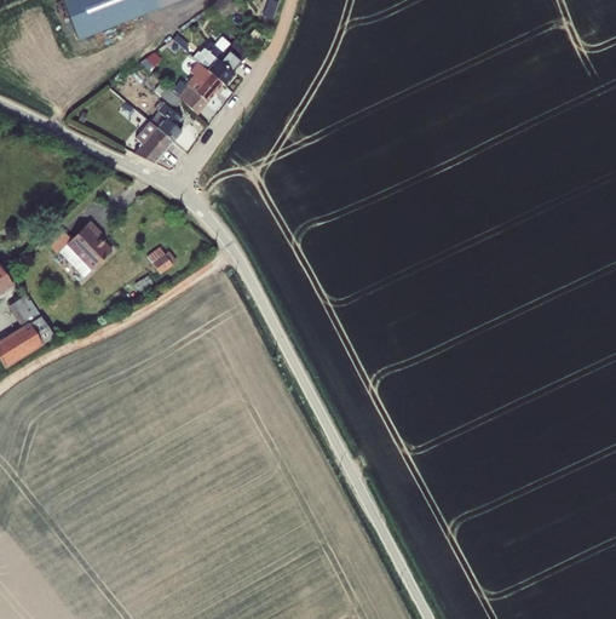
[(58,0),(74,36),(167,0),(58,0)]
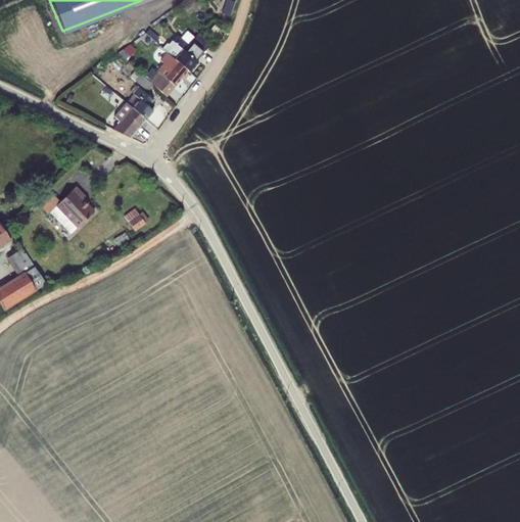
[(229,13),(233,0),(224,0),(221,10),(229,13)]
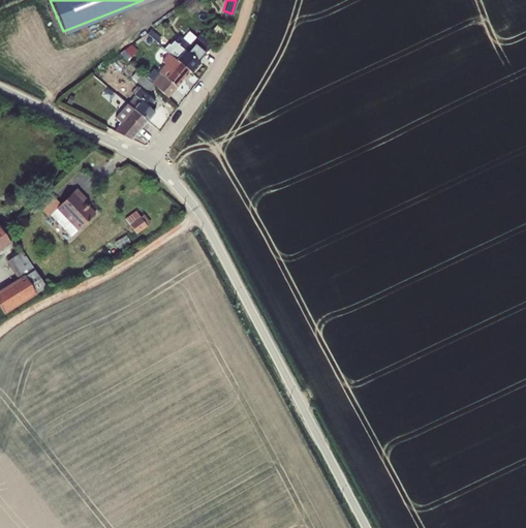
[(149,27),(146,32),(158,40),(161,35),(149,27)]
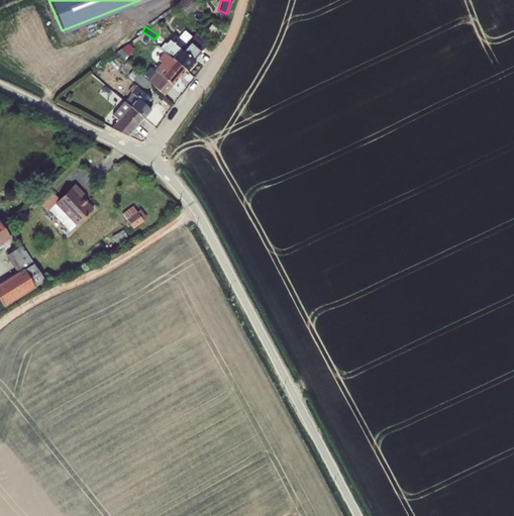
[(177,54),(173,58),(186,69),(188,70),(195,62),(193,60),(200,50),(188,41),(186,44),(175,34),(166,44),(177,54)]
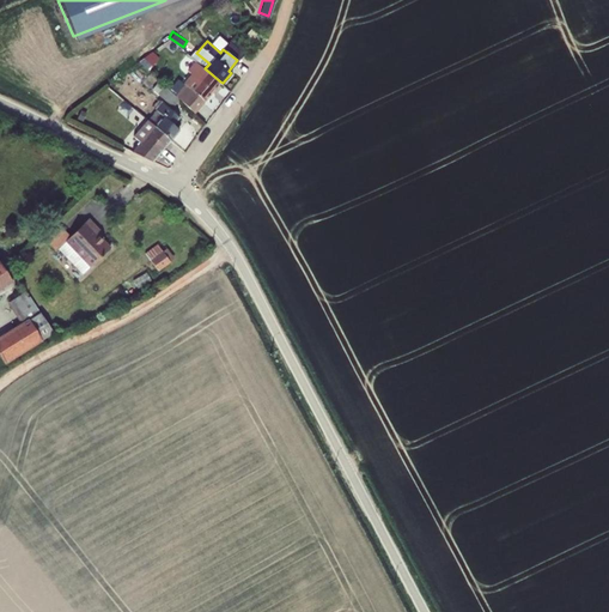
[(134,48),(140,67),(157,61),(151,42),(134,48)]
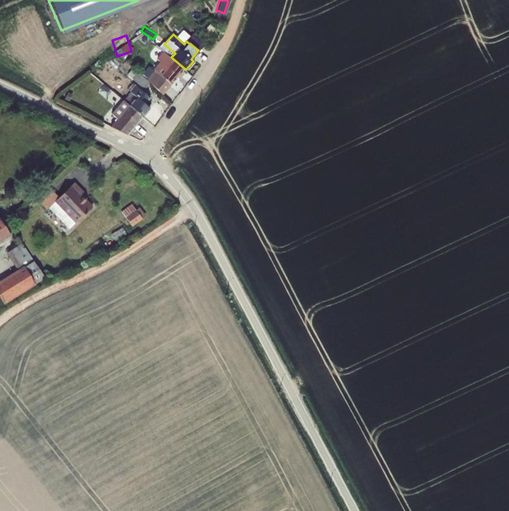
[(171,57),(164,50),(157,58),(160,61),(154,68),(156,70),(148,79),(162,93),(184,68),(171,57)]
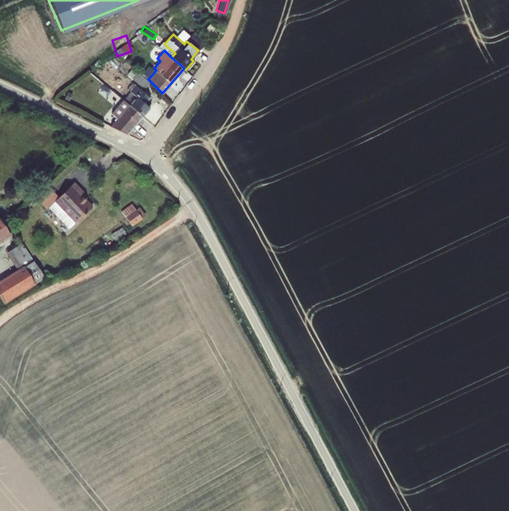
[(136,69),(130,74),(145,88),(150,83),(136,69)]
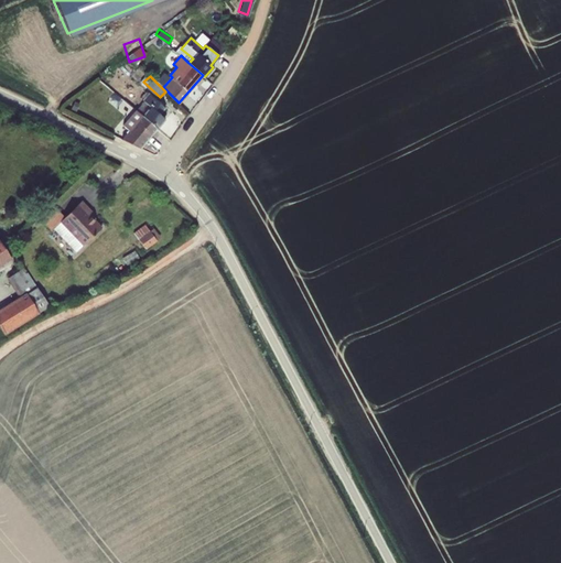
[(166,107),(148,89),(141,96),(146,100),(138,109),(158,128),(166,118),(160,114),(166,107)]
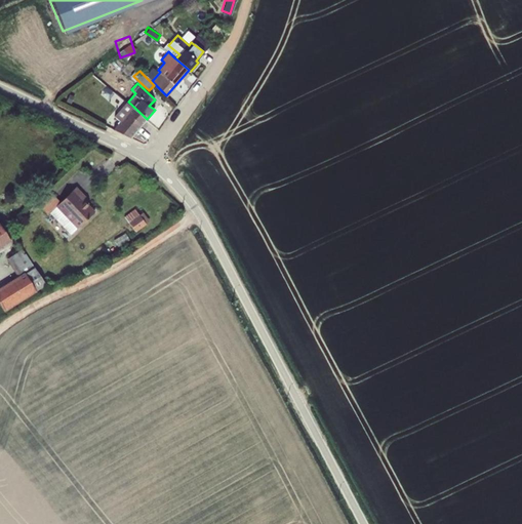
[(119,122),(114,128),(132,136),(147,119),(128,102),(115,116),(116,116),(114,118),(119,122)]
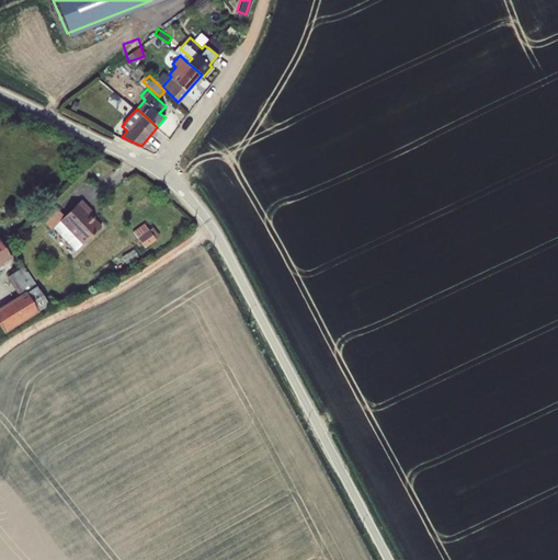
[(148,194),(137,202),(141,208),(152,201),(148,194)]
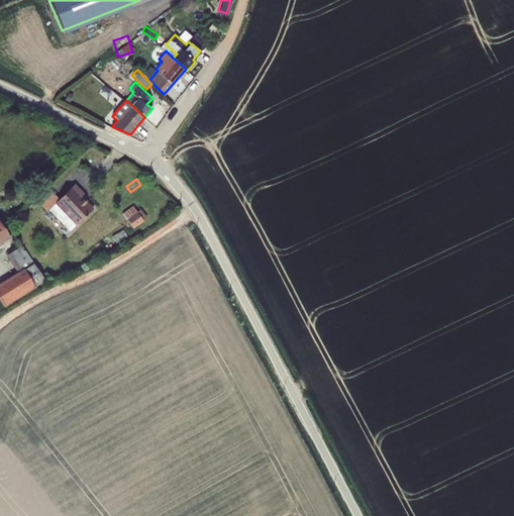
[(71,230),(94,208),(83,197),(85,194),(76,184),(63,197),(49,209),(71,230)]
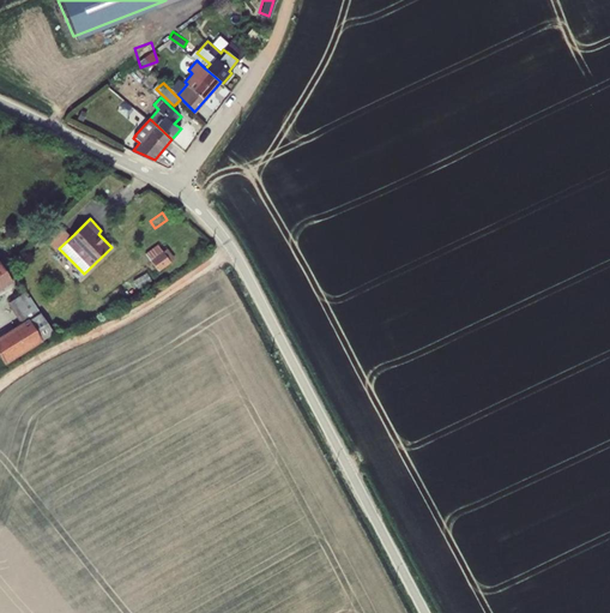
[(56,251),(59,248),(74,234),(61,221),(43,238),(56,251)]
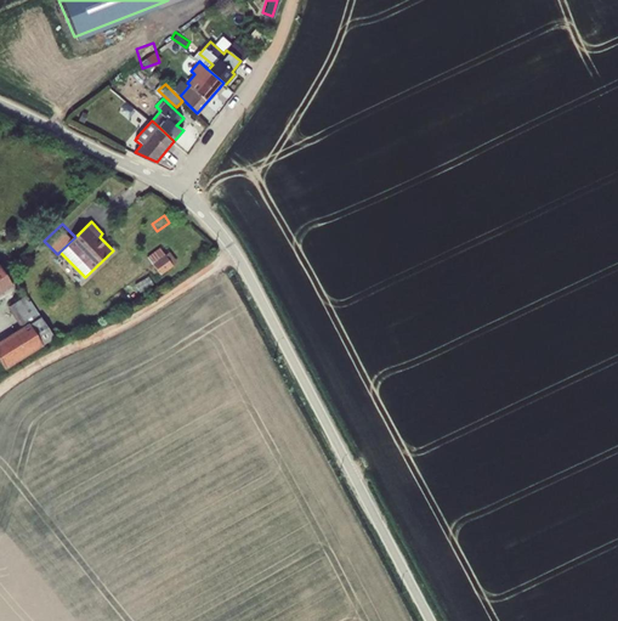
[(158,242),(147,250),(163,272),(175,264),(158,242)]
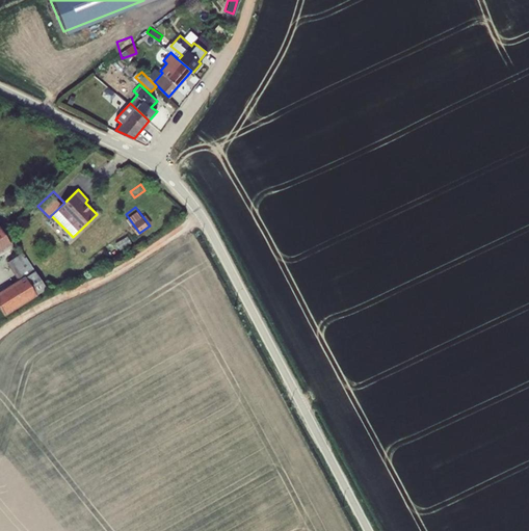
[(0,251),(12,243),(0,224),(0,251)]
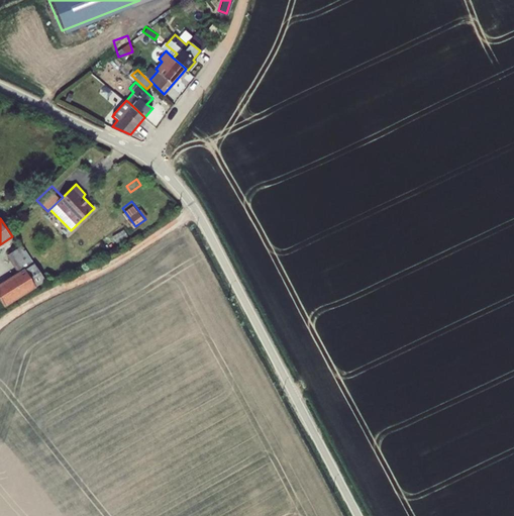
[(48,279),(25,244),(24,245),(45,280),(48,279)]
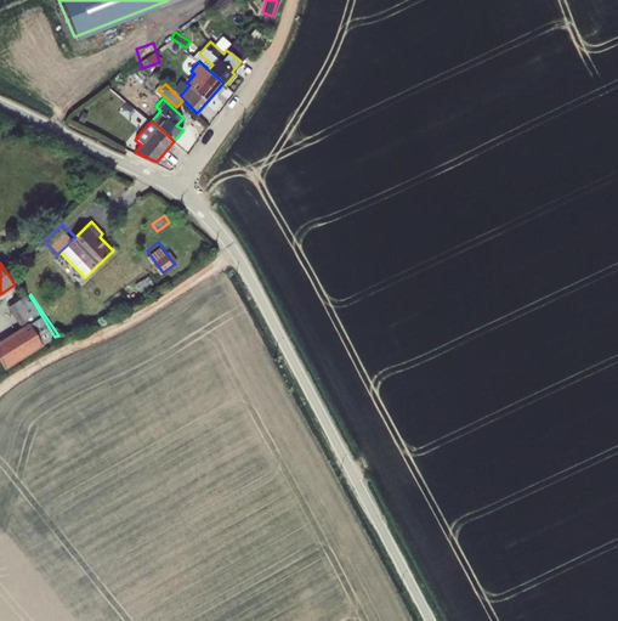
[(55,337),(29,295),(12,306),(26,327),(0,343),(0,356),(6,367),(55,337)]
